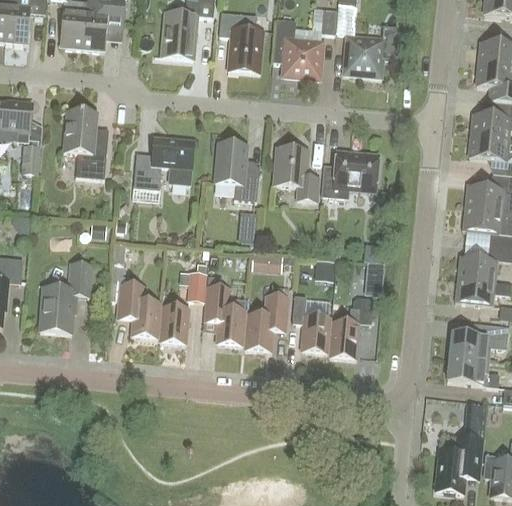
[(0,0),(0,41),(4,42),(8,0),(0,0)]
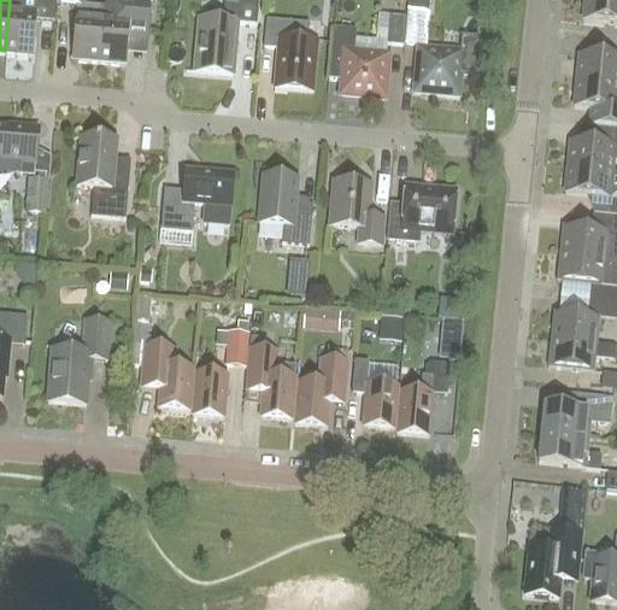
[(10,0),(5,51),(33,53),(36,15),(56,17),(57,0),(37,0),(37,6),(22,5),(22,0),(10,0)]
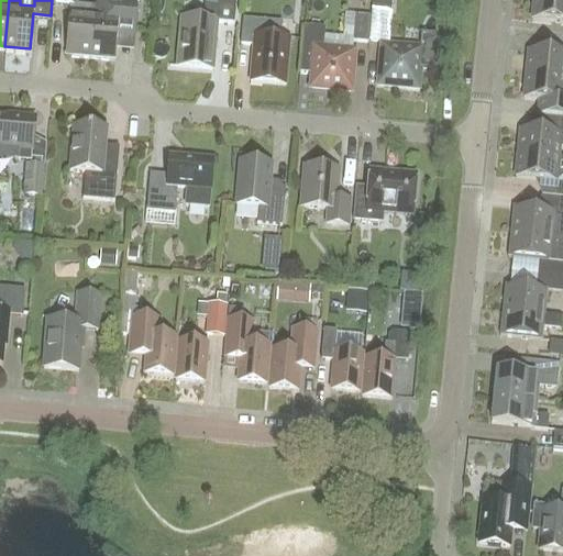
[(69,1),(65,52),(90,54),(94,11),(95,1),(77,0),(77,1),(69,1)]
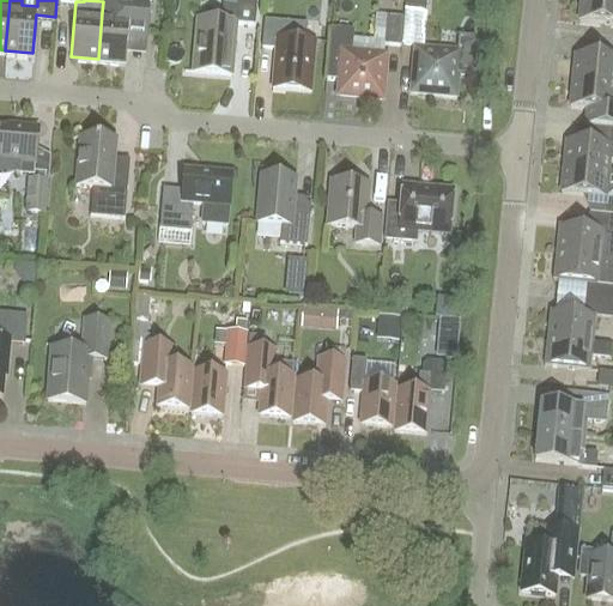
[(102,12),(98,59),(125,61),(128,26),(146,29),(149,0),(103,0),(103,1),(102,12)]
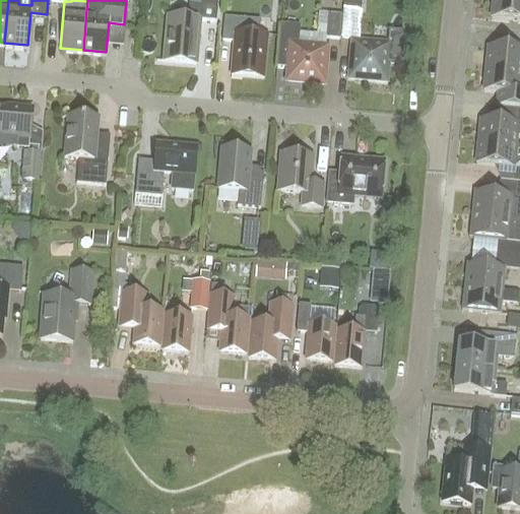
[(199,15),(216,17),(217,0),(200,0),(200,1),(189,0),(188,13),(168,12),(164,57),(195,60),(199,15)]
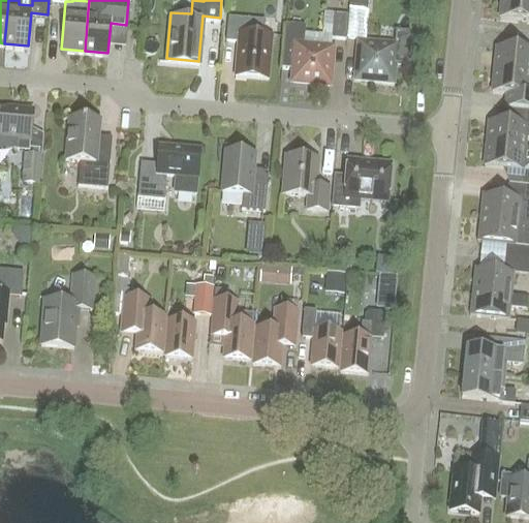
[(528,17),(528,0),(501,0),(500,13),(528,17)]
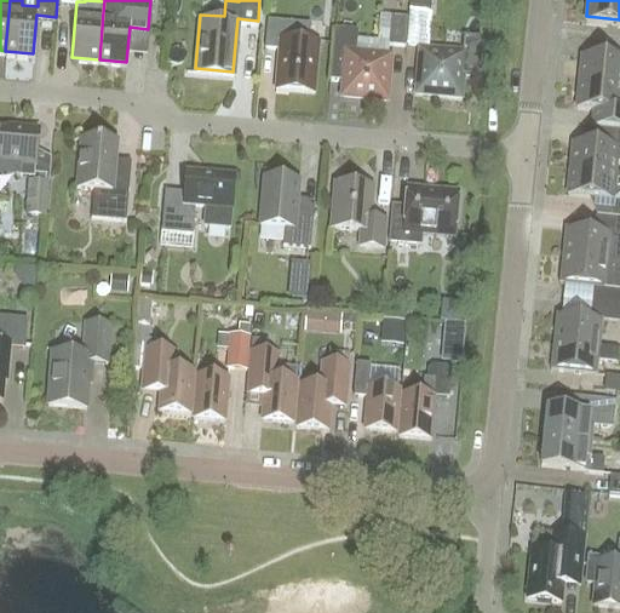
[(406,41),(408,12),(391,11),(389,40),(406,41)]
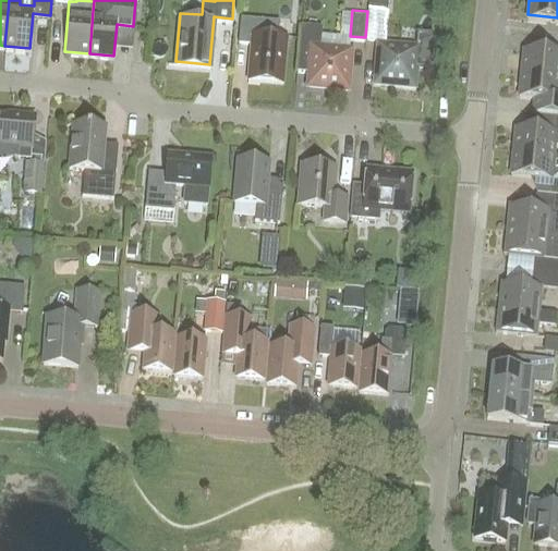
[(279,16),(240,13),(238,39),(251,40),(247,76),(282,80),(287,34),(278,33),(279,16)]
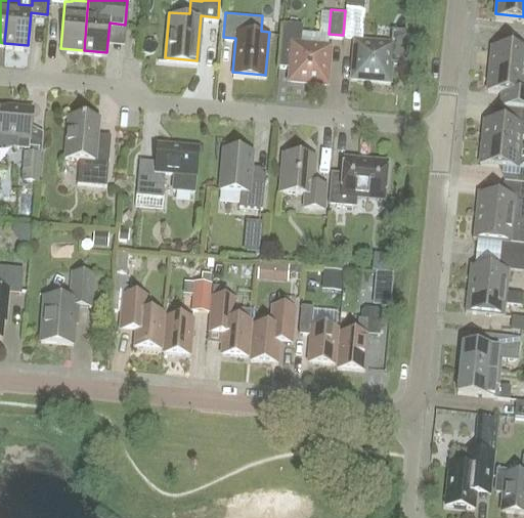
[(325,80),(329,44),(297,41),(299,20),(282,19),(278,63),(291,65),(290,77),(325,80)]
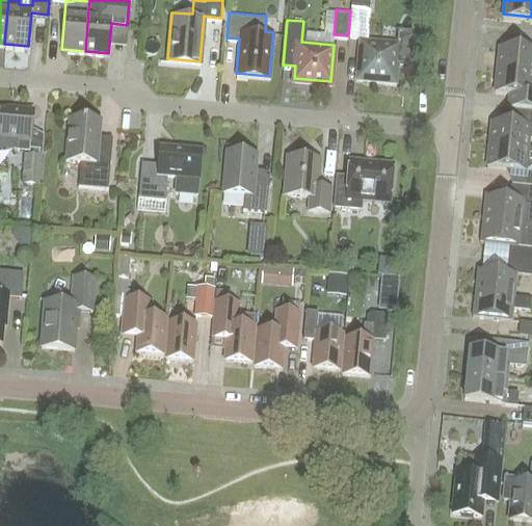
[(394,78),(396,60),(413,61),(416,28),(399,27),(397,42),(361,38),(357,75),(394,78)]
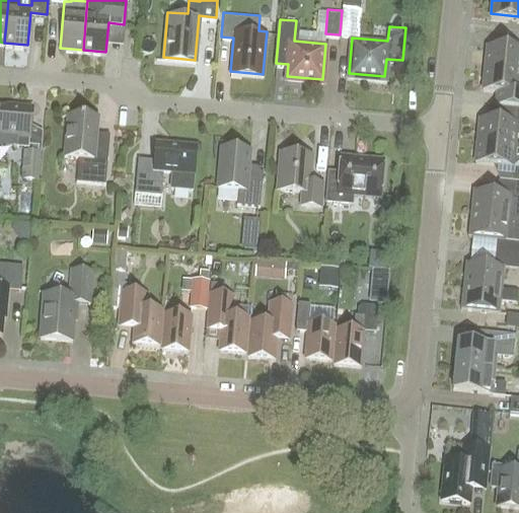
[(518,45),(488,42),(485,64),(518,67),(518,45)]
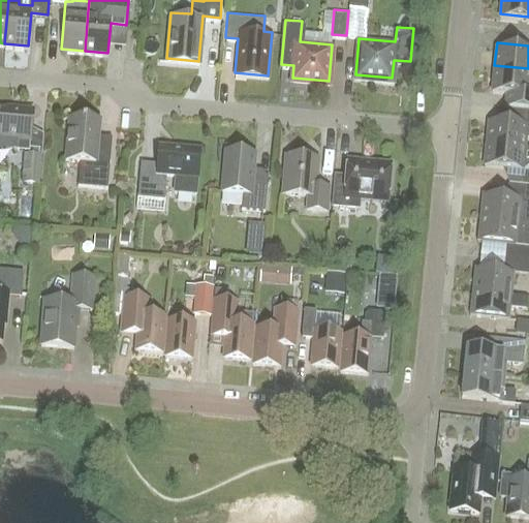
[(528,68),(494,65),(492,89),(505,90),(505,99),(528,101),(528,68)]
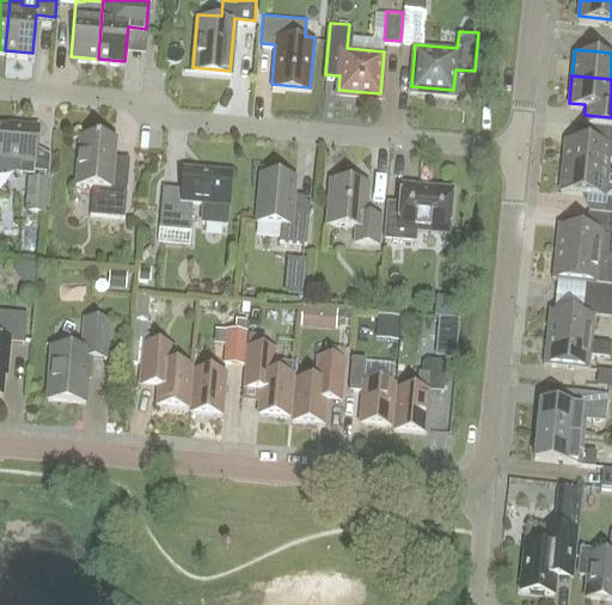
[(38,122),(16,120),(14,124),(0,122),(0,166),(34,169),(34,158),(35,158),(38,122)]
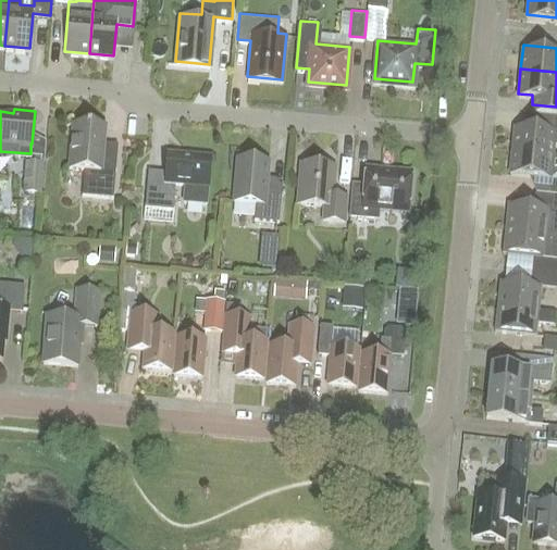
[(100,163),(103,124),(90,123),(90,122),(73,120),(69,164),(84,165),(82,191),(113,195),(115,164),(100,163)]
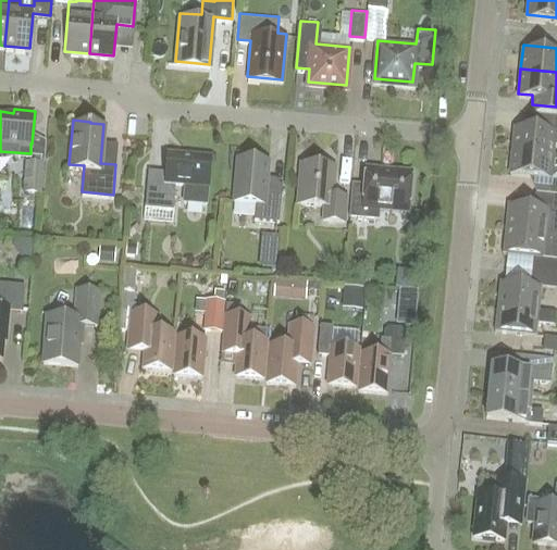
[(511,147),(552,151),(553,137),(556,137),(556,128),(515,123),(511,147)]
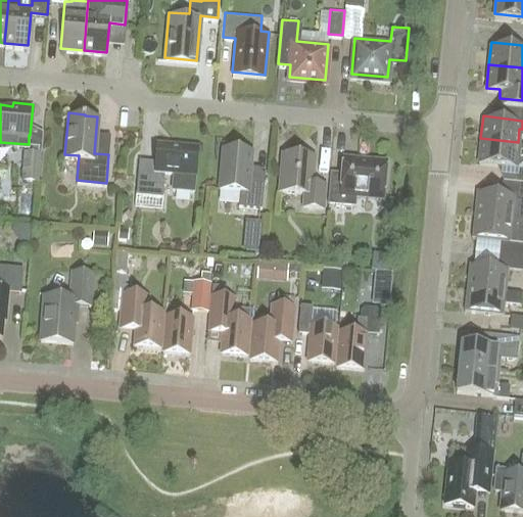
[(522,158),(522,142),(518,142),(481,138),(479,160),(515,165),(516,163),(521,158),(522,158)]
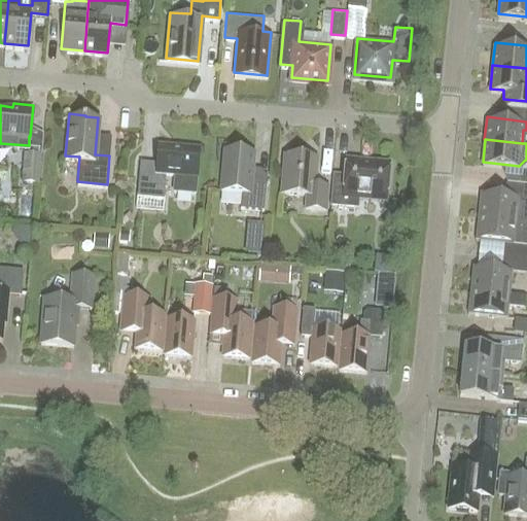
[(166,171),(174,171),(173,188),(197,190),(199,173),(197,173),(199,144),(157,141),(156,162),(140,161),(136,203),(163,205),(166,171)]
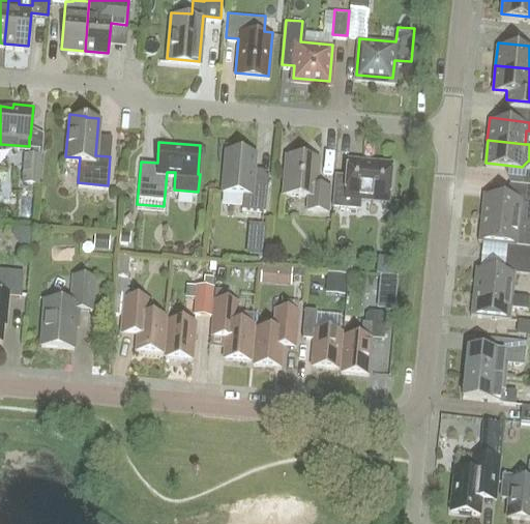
[(265,208),(268,173),(254,172),(256,150),(226,147),(223,188),(243,191),(241,206),(265,208)]
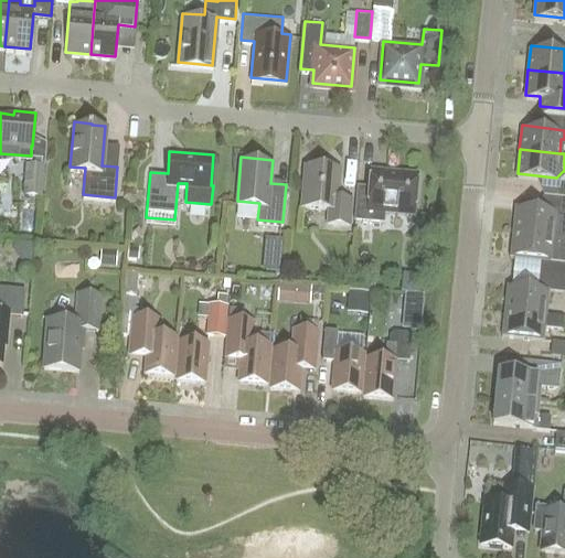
[(42,193),(45,161),(25,159),(23,192),(42,193)]
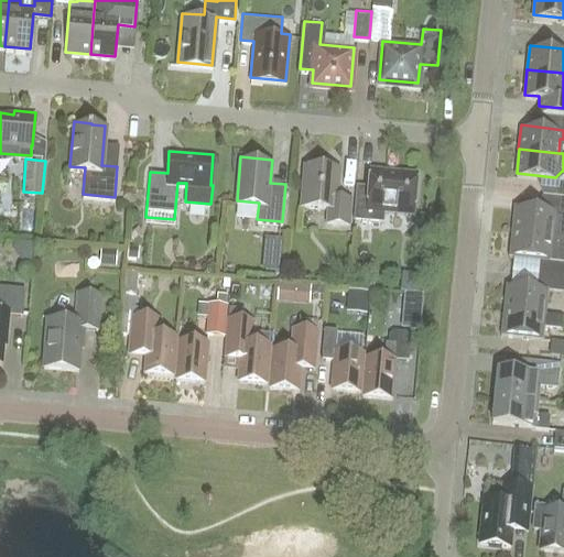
[(349,220),(350,195),(336,194),(338,165),(305,163),(302,203),(328,205),(327,219),(349,220)]
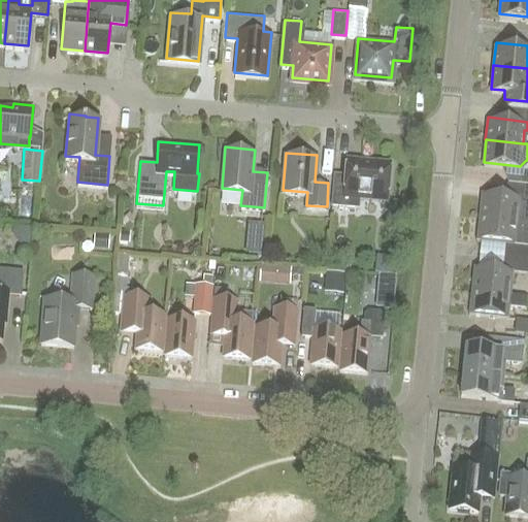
[(386,195),(389,161),(348,158),(347,171),(334,170),(331,202),(359,205),(360,193),(386,195)]
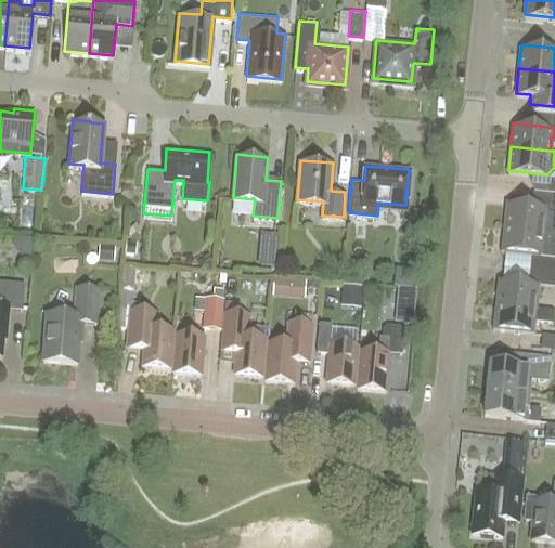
[(505,199),(503,224),(544,229),(544,227),(545,218),(554,219),(554,190),(538,188),(537,203),(505,199)]
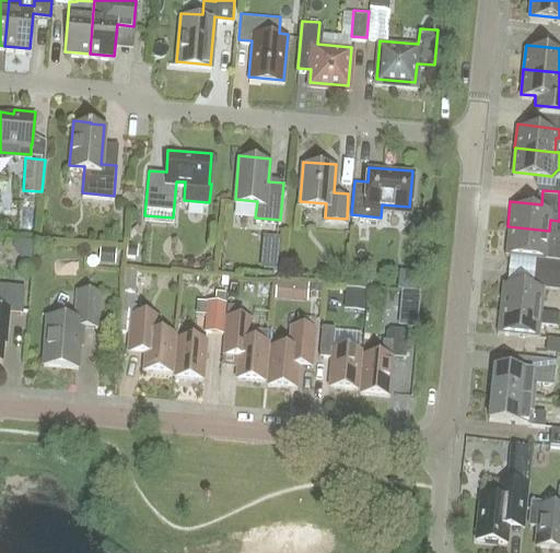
[(559,231),(549,230),(549,231),(508,226),(505,251),(536,255),(535,268),(559,270),(559,231)]
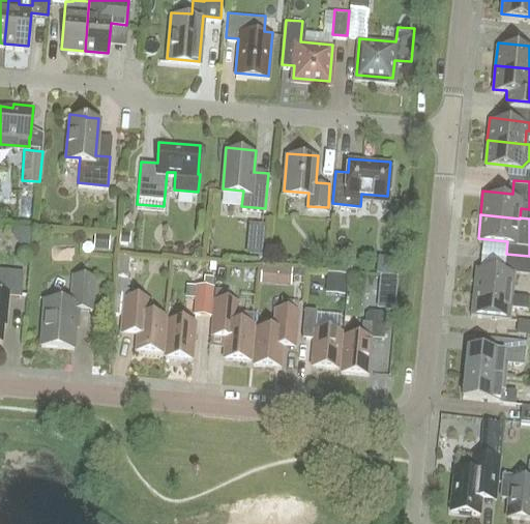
[(263,251),(265,221),(252,219),(249,250),(263,251)]
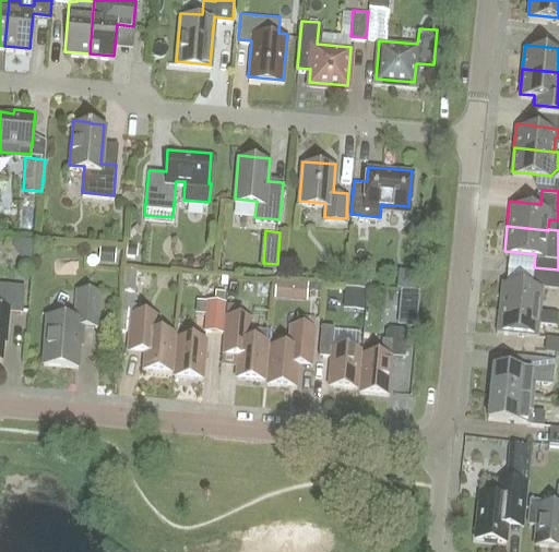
[(22,252),(27,254),(33,254),(35,236),(14,234),(13,238),(15,243),(18,247),(22,252)]
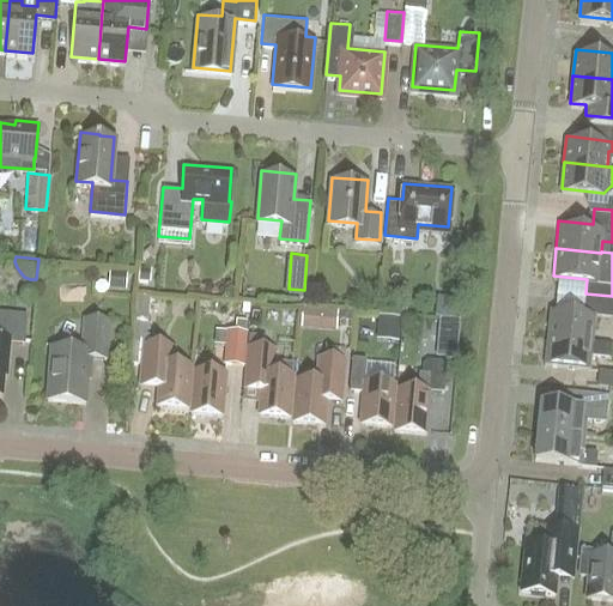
[(149,265),(139,264),(138,276),(149,277),(149,265)]
